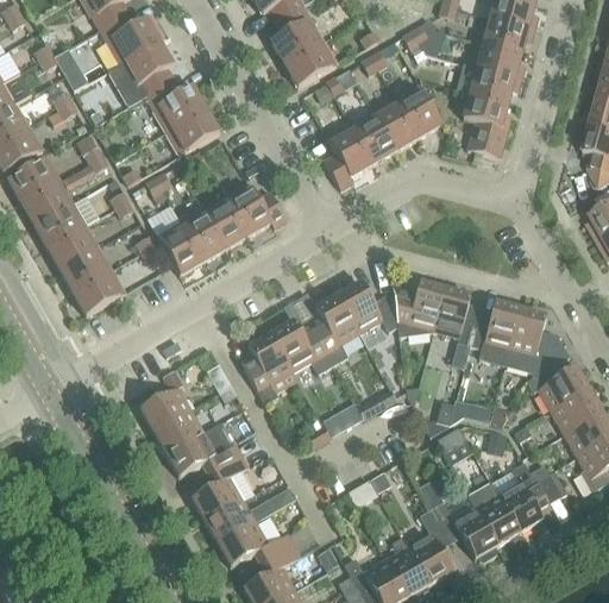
[(82,0),(100,29),(129,12),(121,0),(82,0)]
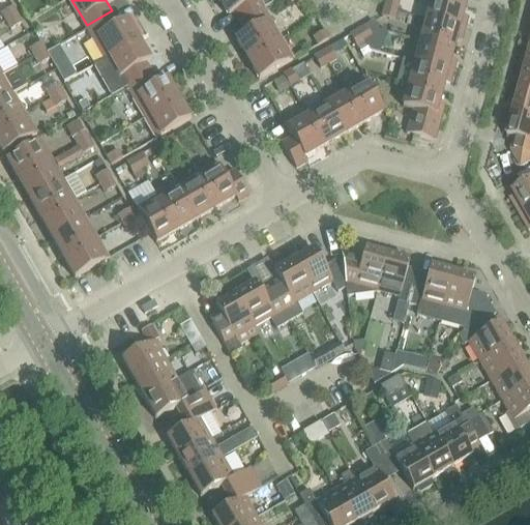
[(233,9),(239,19),(264,4),(261,0),(222,0),(228,11),(233,9)]
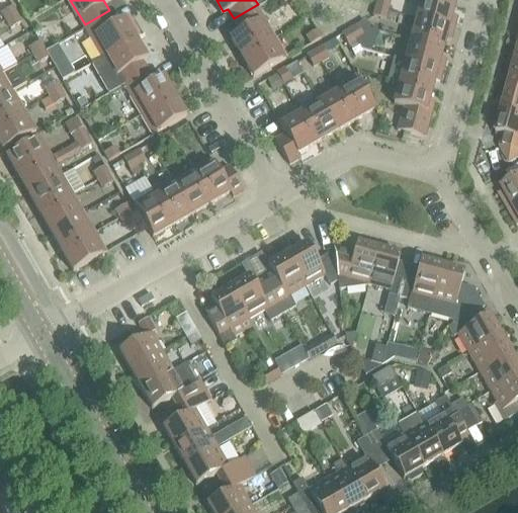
[(454,24),(457,13),(452,11),(455,1),(451,0),(420,0),(417,15),(454,24)]
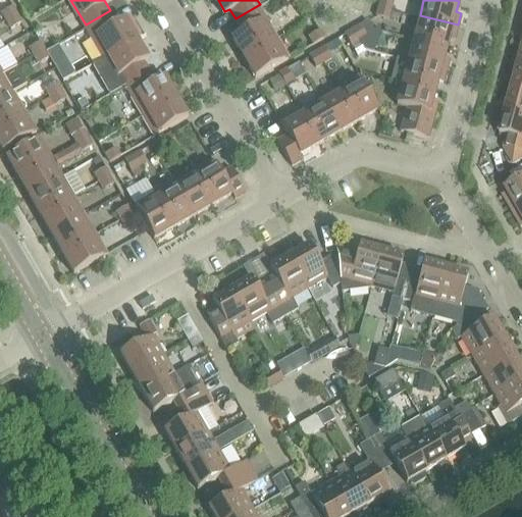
[(6,17),(17,11),(12,3),(2,9),(6,17)]
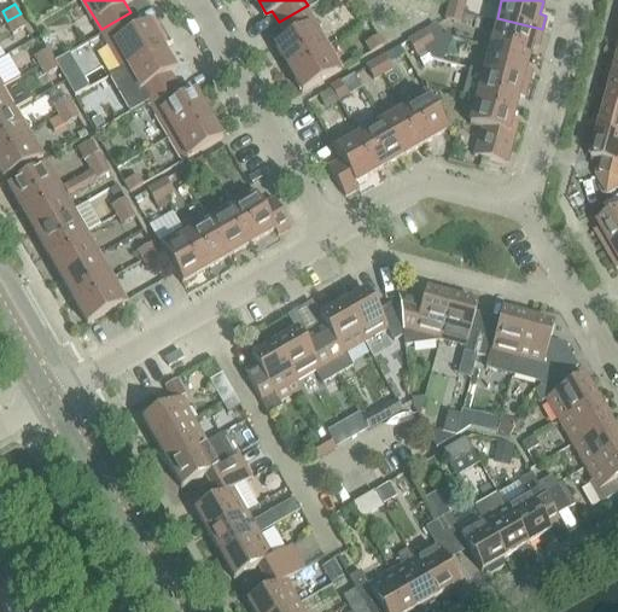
[(274,41),(289,64),(328,41),(308,5),(279,22),(285,34),(274,41)]
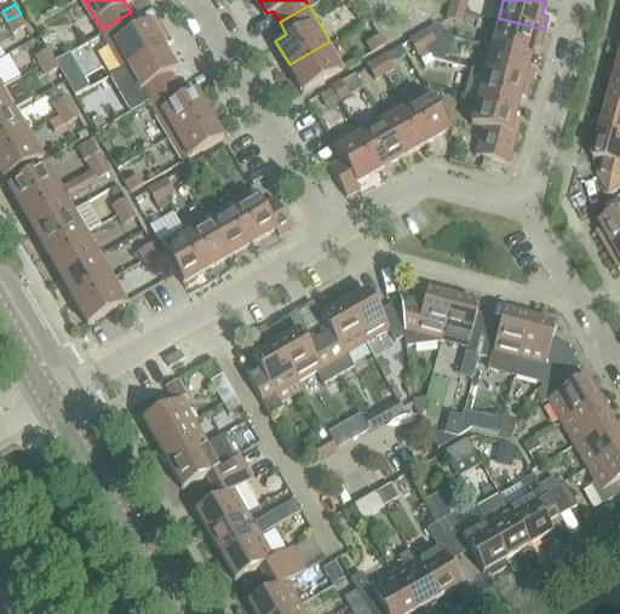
[(464,9),(449,5),(447,15),(461,19),(464,9)]
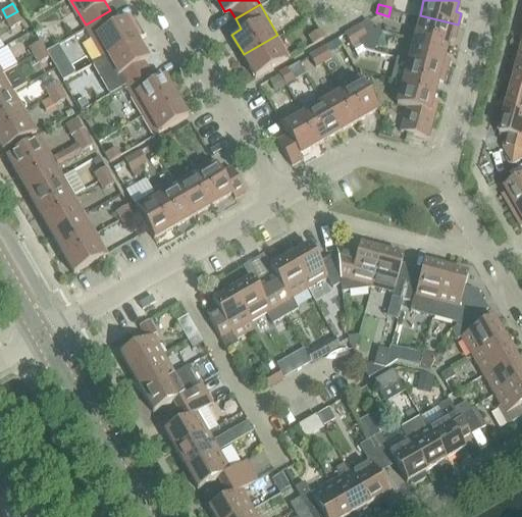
[(110,10),(86,24),(103,55),(137,36),(125,15),(116,20),(110,10)]
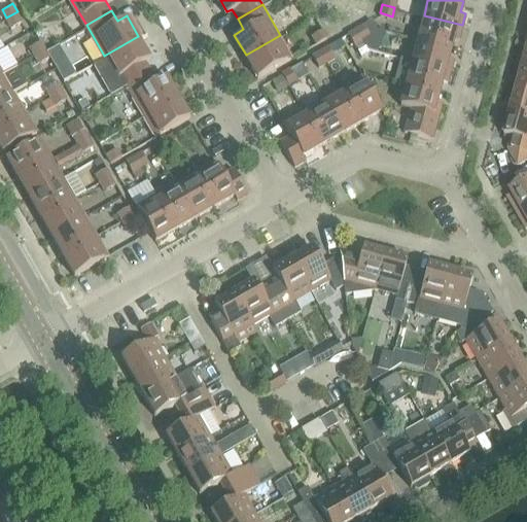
[(18,11),(6,18),(11,26),(22,20),(18,11)]
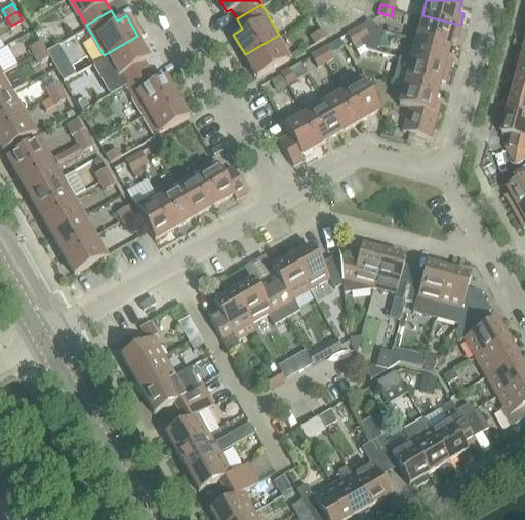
[(460,25),(422,15),(416,36),(449,45),(452,36),(457,37),(460,25)]
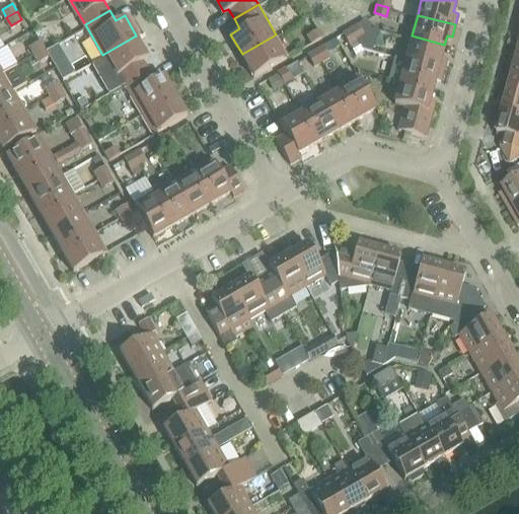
[(351,26),(357,37),(365,32),(359,21),(351,26)]
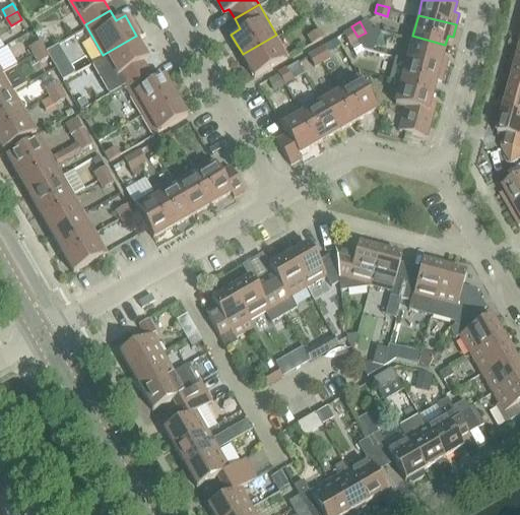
[(308,33),(313,41),(323,35),(318,26),(308,33)]
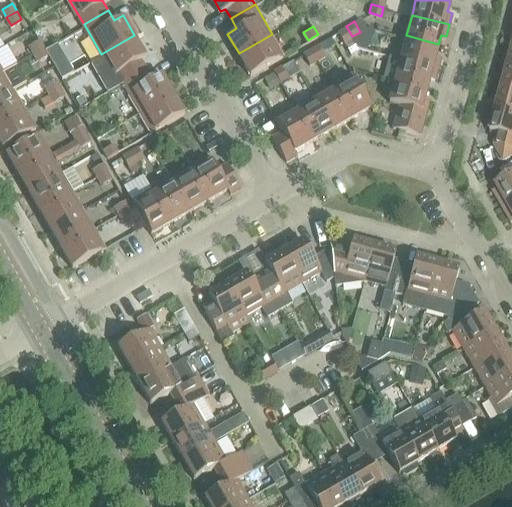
[(352,36),(346,26),(338,30),(344,41),(352,36)]
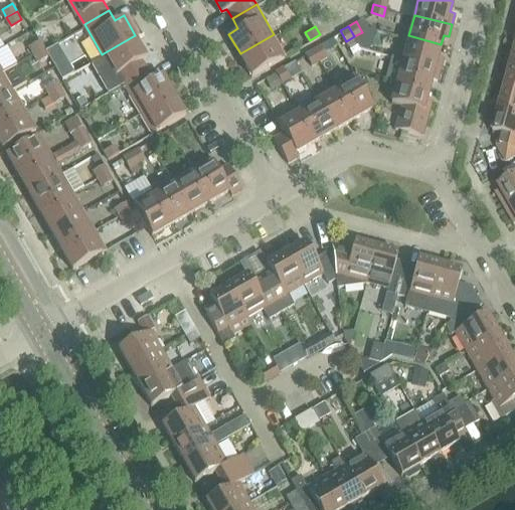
[(274,34),(240,53),(251,73),(285,54),(274,34)]
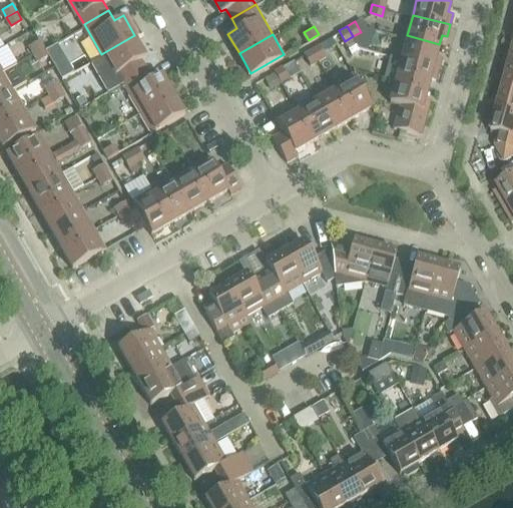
[(134,35),(101,54),(90,60),(108,89),(122,81),(147,67),(141,57),(145,54),(134,35)]
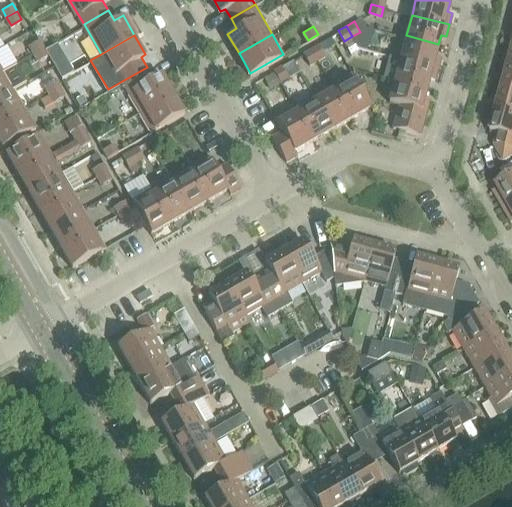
[(438,44),(406,35),(400,56),(438,66),(441,54),(436,53),(438,44)]
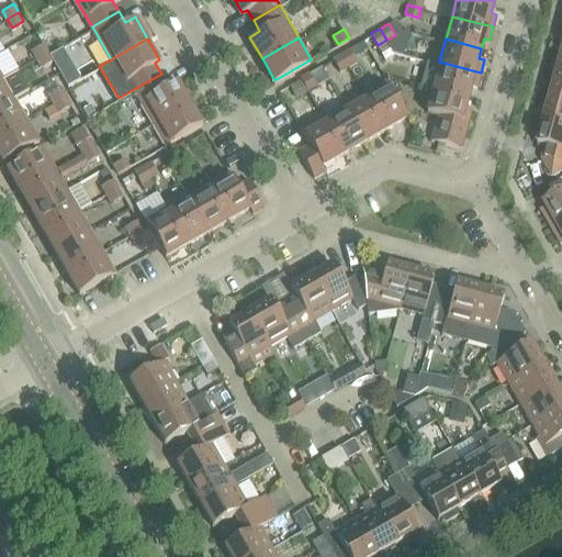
[(386,40),(378,45),(385,57),(393,52),(392,48),(386,40)]
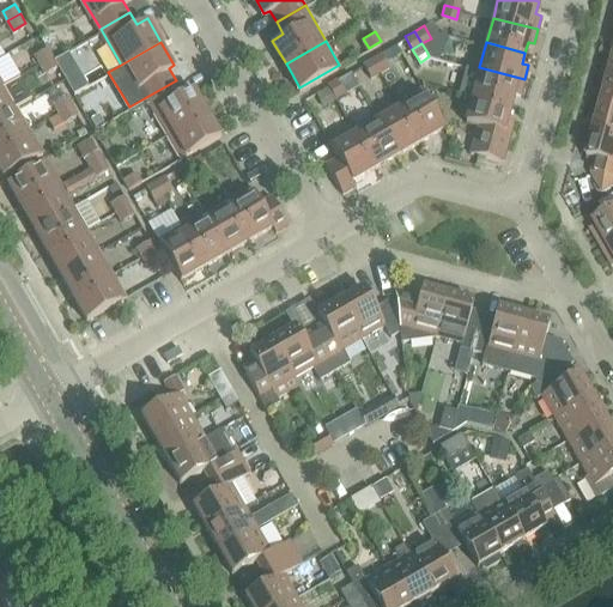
[(40,61),(53,54),(47,44),(35,52),(40,61)]
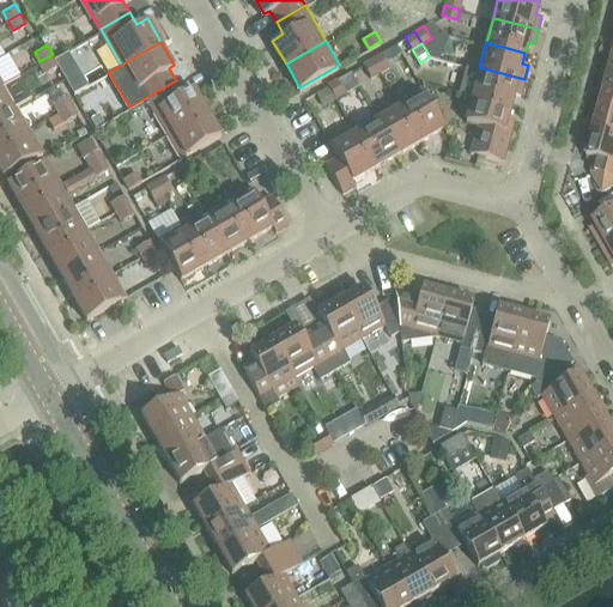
[(372,56),(380,70),(389,64),(382,52),(372,56)]
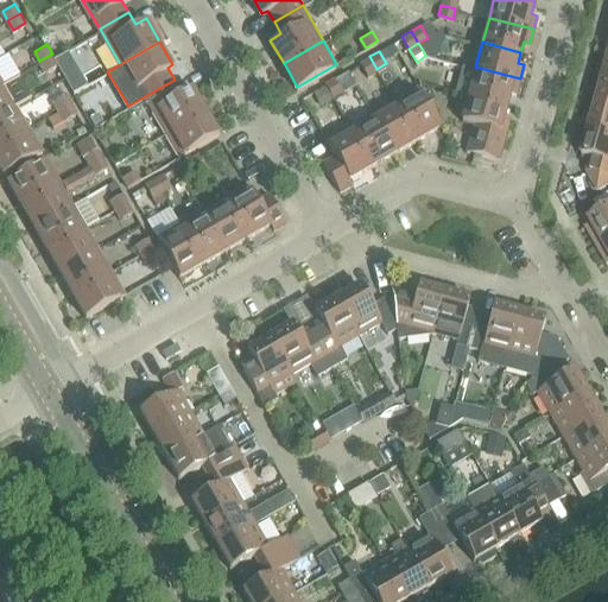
[(52,54),(39,61),(45,70),(57,63),(52,54)]
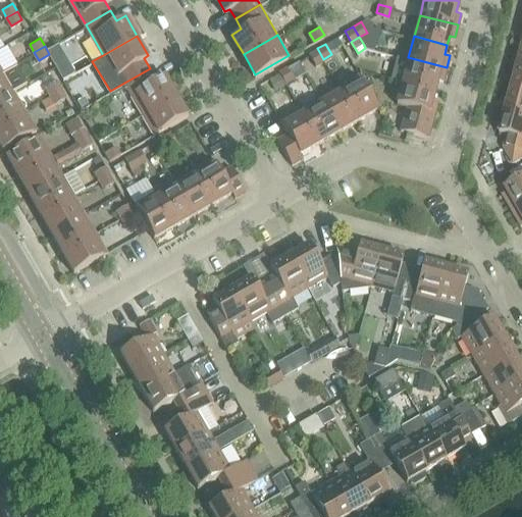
[(323,59),(317,48),(310,53),(316,63),(323,59)]
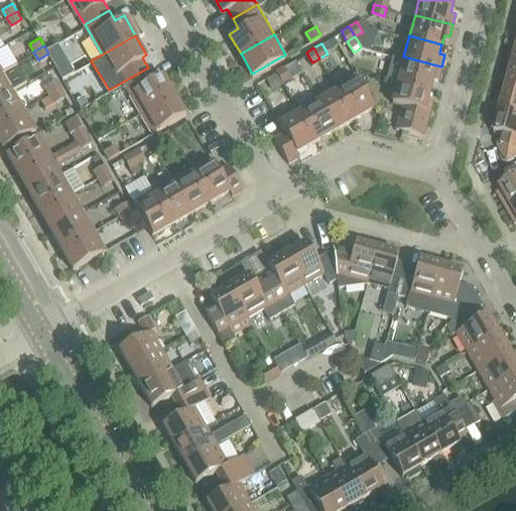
[(392,53),(386,75),(398,78),(430,87),(432,78),(437,79),(441,67),(403,56),(392,53)]
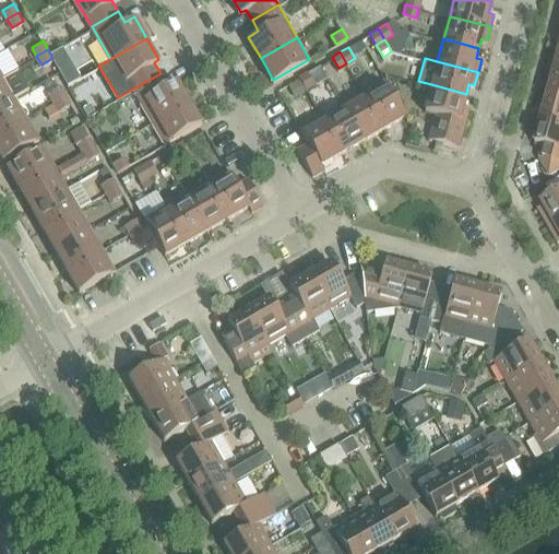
[(308,70),(299,75),(306,86),(314,82),(308,70)]
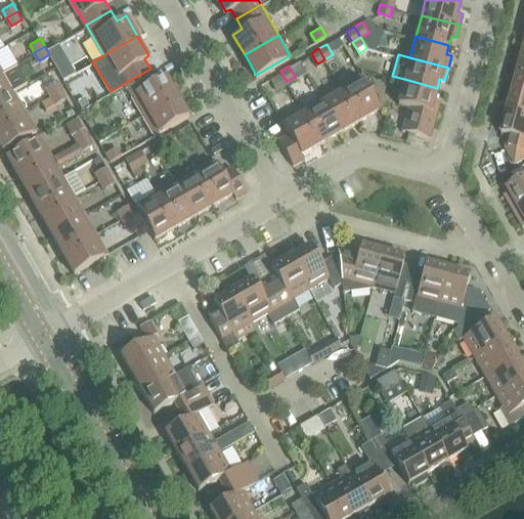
[(523,67),(519,66),(514,87),(523,89),(523,67)]
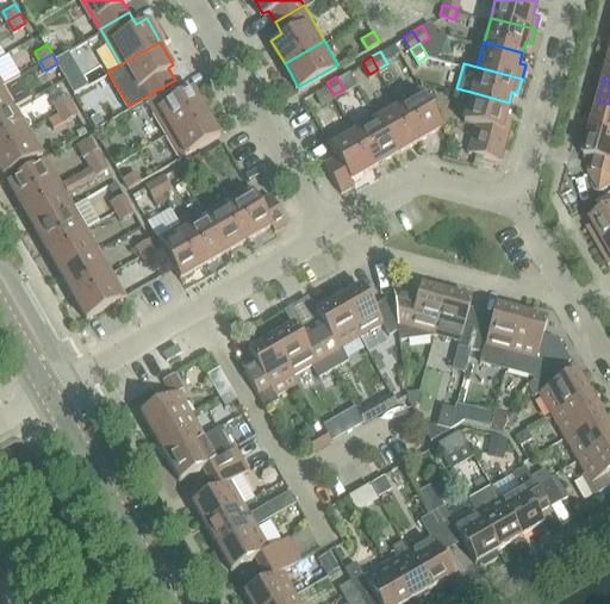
[(175,80),(145,97),(167,131),(206,109),(192,86),(181,92),(175,80)]
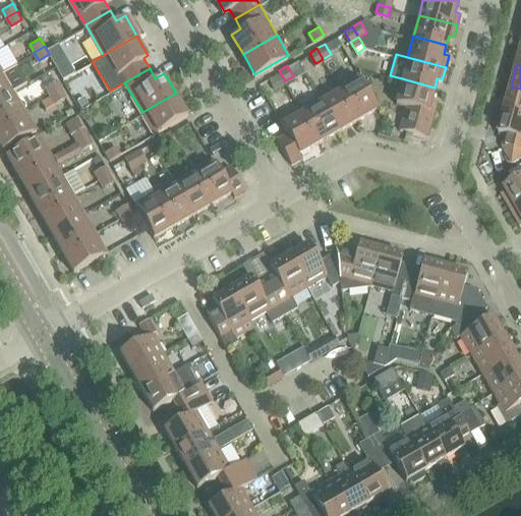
[(0,97),(14,89),(3,70),(0,71),(0,97)]
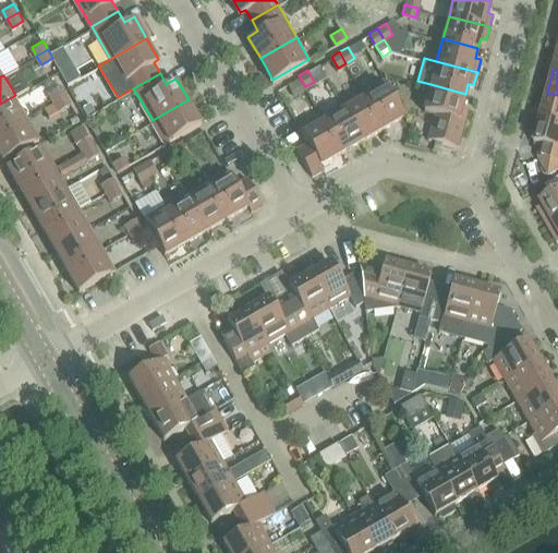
[(299,75),(288,82),(294,93),(305,86),(299,75)]
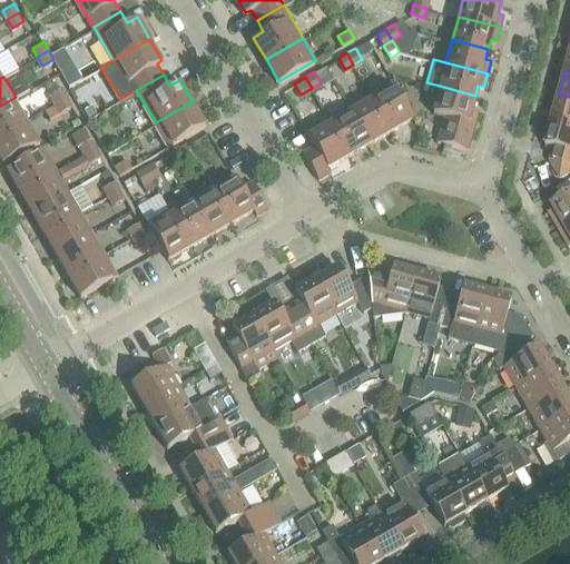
[(370,91),(391,129),(413,116),(391,79),(370,91)]
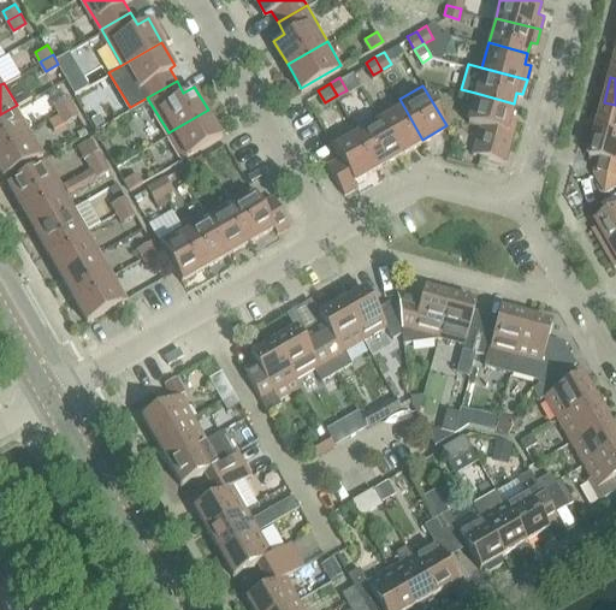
[(480,123),(477,136),(473,150),(505,159),(517,116),(511,114),(514,104),(475,93),(468,119),(480,123)]
